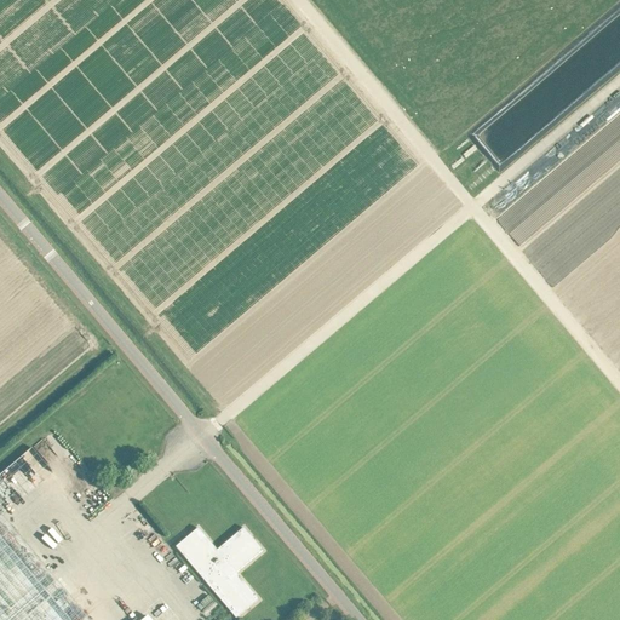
[(18,499),(63,461),(52,449),(63,440),(55,429),(6,469),(10,474),(1,480),(18,499)]
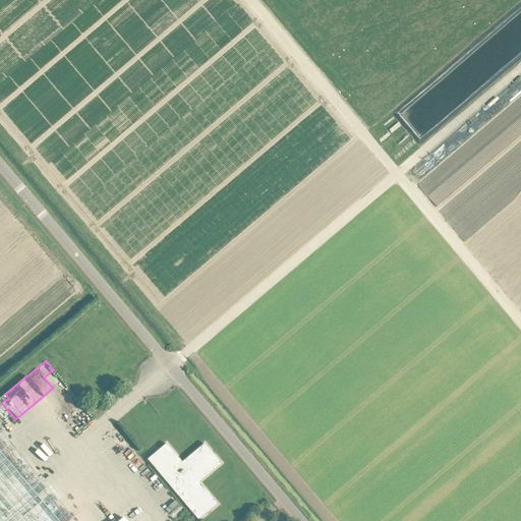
[(54,407),(49,409),(53,418),(58,415),(54,407)]
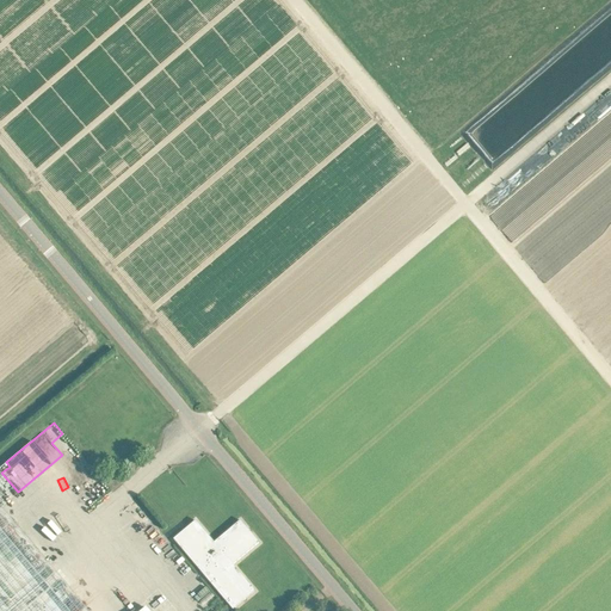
[(49,501),(55,498),(45,483),(39,488),(49,501)]
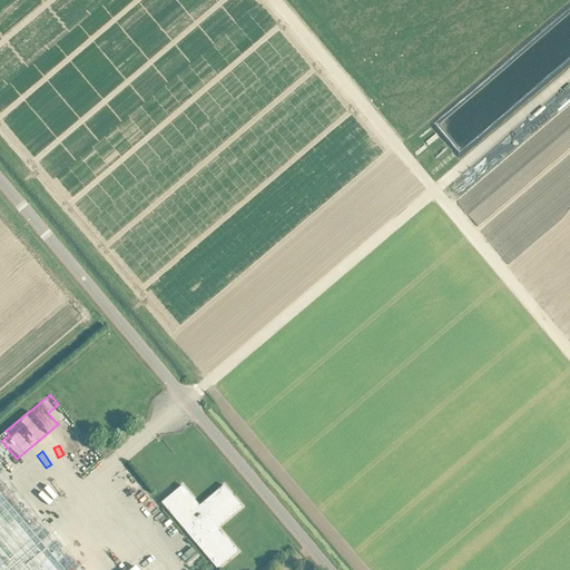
[(81,569),(0,473),(0,569),(139,569),(138,568),(135,569),(81,569)]
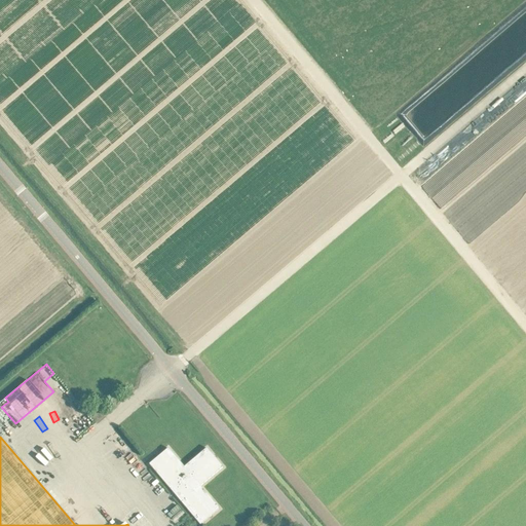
[(167,449),(149,464),(200,525),(219,509),(200,487),(223,467),(207,449),(184,467),(167,449)]
